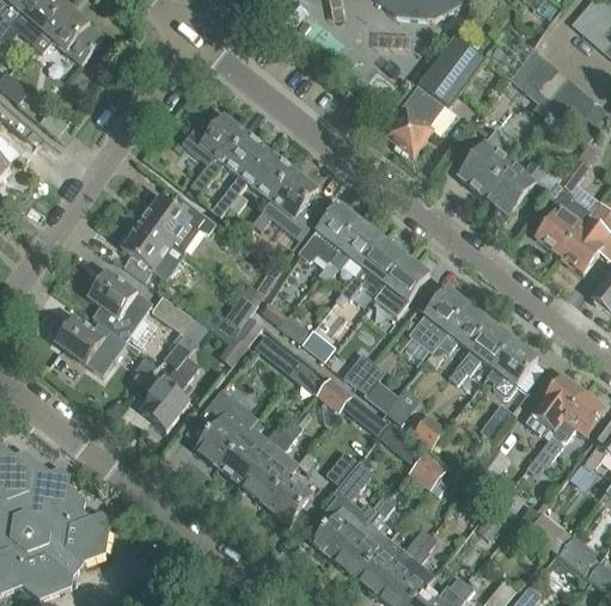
[(0,34),(29,0),(0,0),(0,17),(0,34)]
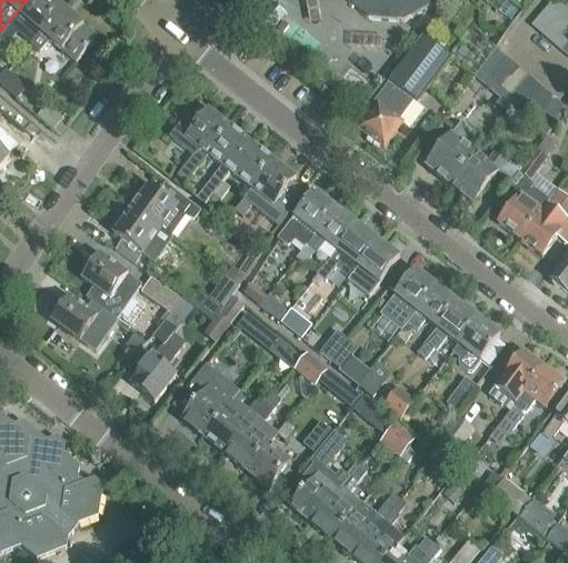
[(39,29),(60,3),(56,0),(27,0),(0,31),(0,41),(2,43),(25,17),(39,29)]
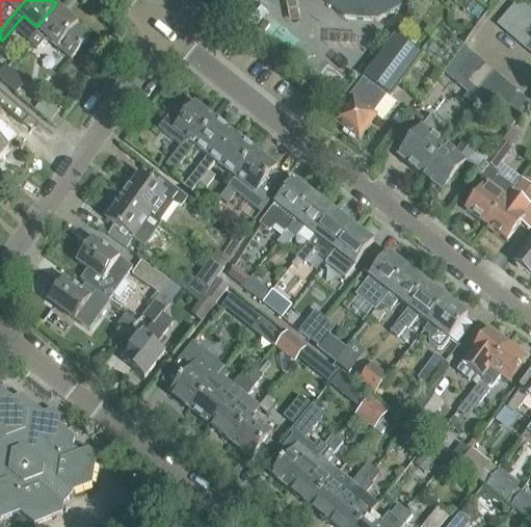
[(325,0),(342,15),(375,19),(405,1),(405,0),(325,0)]
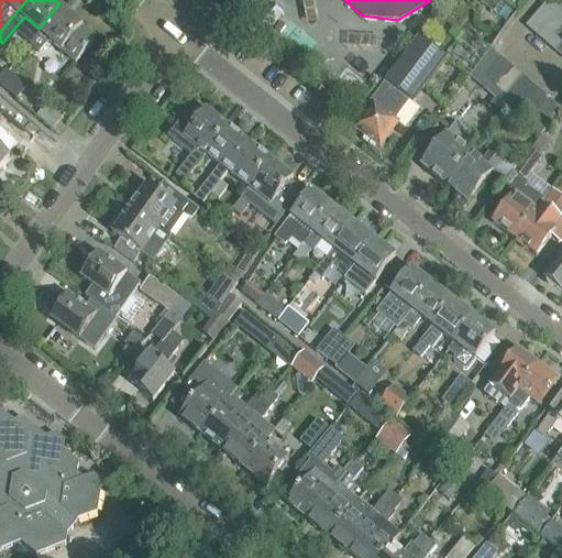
[(546,0),(526,23),(536,32),(559,6),(552,0),(546,0)]
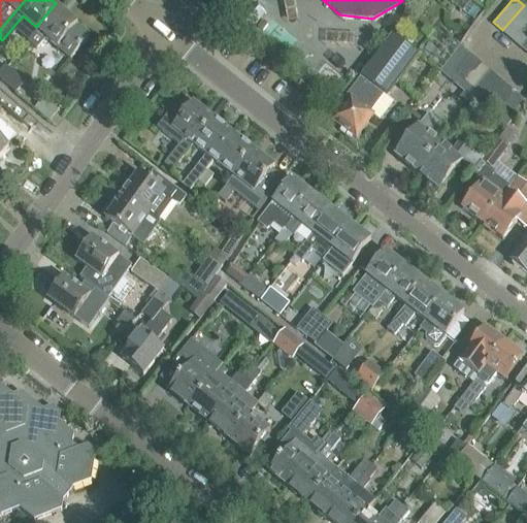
[(56,3),(36,27),(26,39),(32,44),(43,32),(57,43),(69,54),(89,31),(75,21),(76,21),(56,3)]
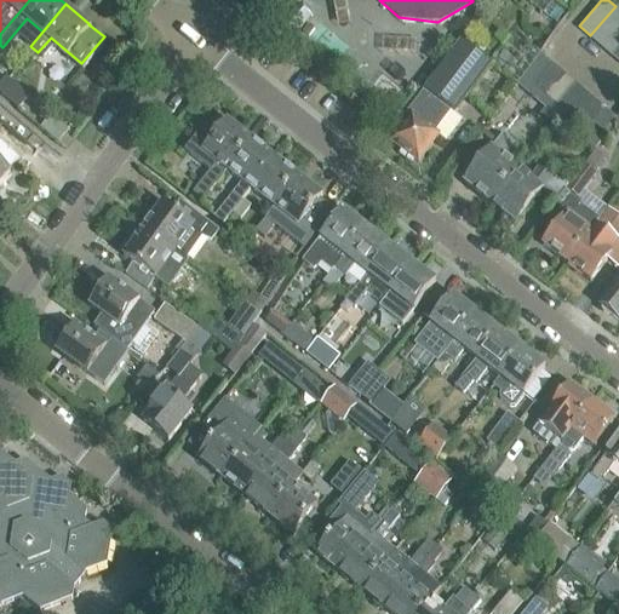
[(288,5),(279,16),(296,29),(304,18),(288,5)]
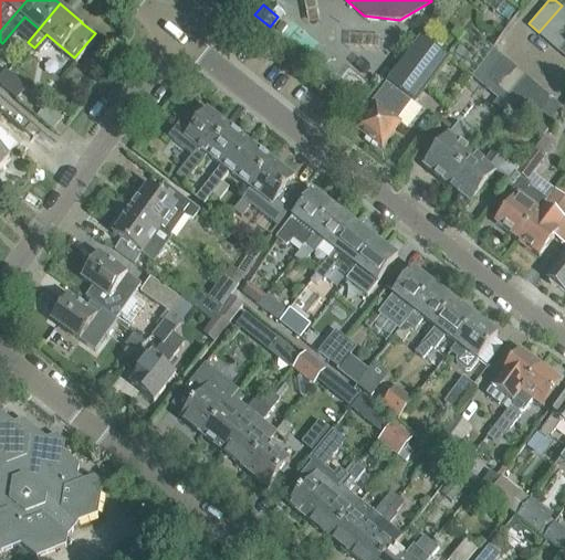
[(548,41),(564,21),(564,8),(562,6),(539,32),(548,41)]
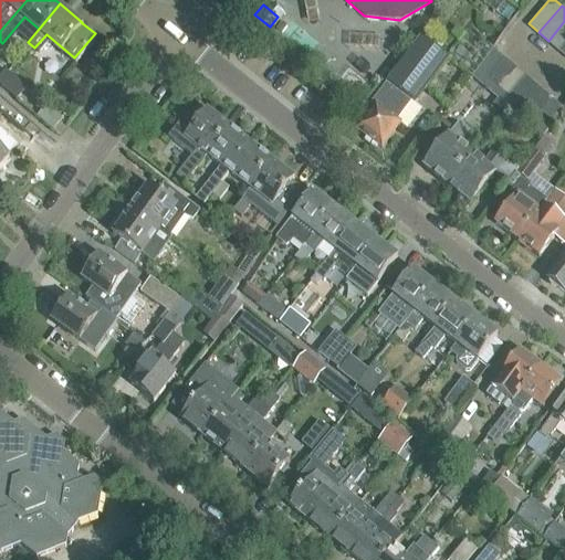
[(432,16),(433,21),(437,24),(442,23),(446,20),(445,14),(441,11),(436,12),(432,16)]
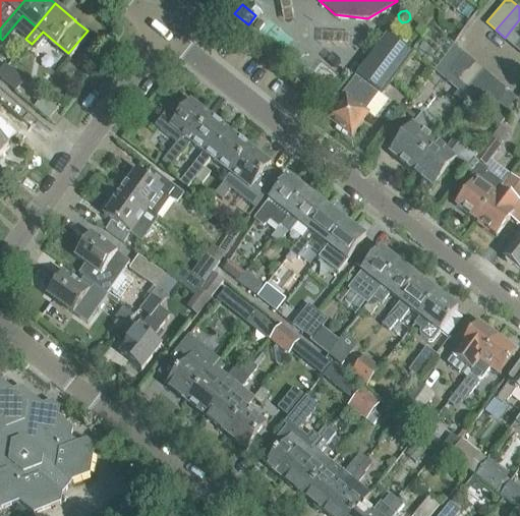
[(519,19),(505,38),(514,46),(519,38),(519,19)]
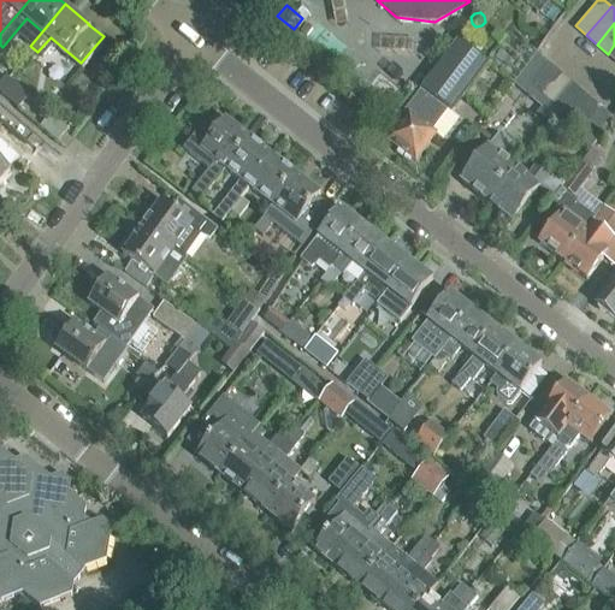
[(420,87),(423,89),(386,137),(413,158),(433,130),(430,128),(445,107),(449,110),(486,60),(457,37),(420,87)]
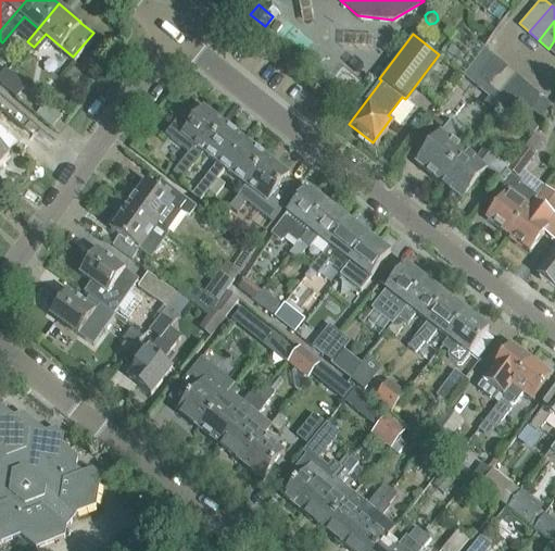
[(495,55),(483,46),(464,73),(475,83),(479,76),(495,55)]
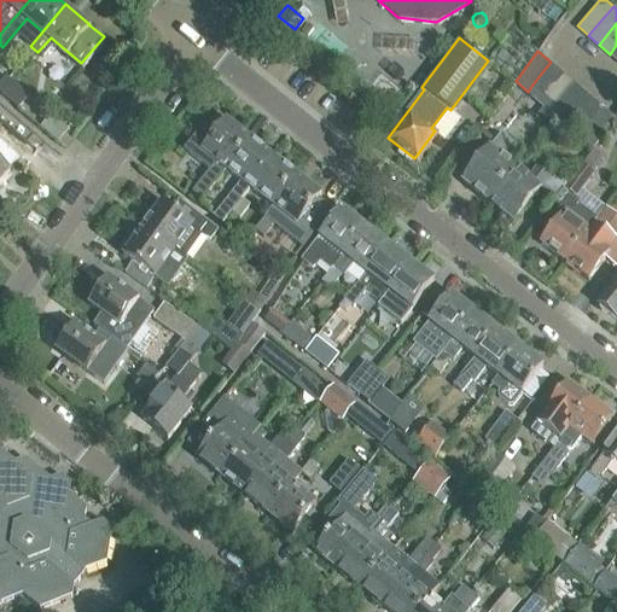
[(560,70),(551,62),(533,85),(543,93),(560,70)]
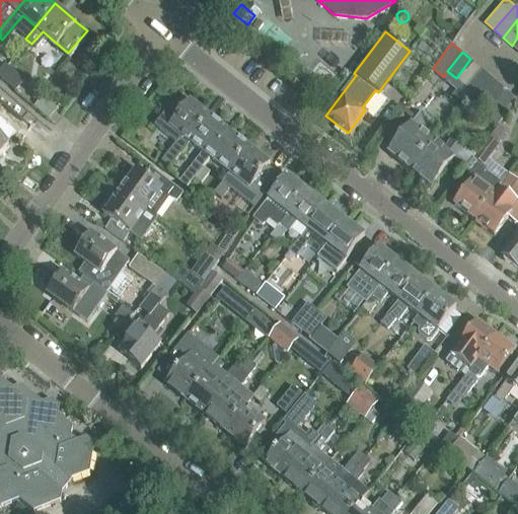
[(479,67),(470,59),(456,78),(465,86),(479,67)]
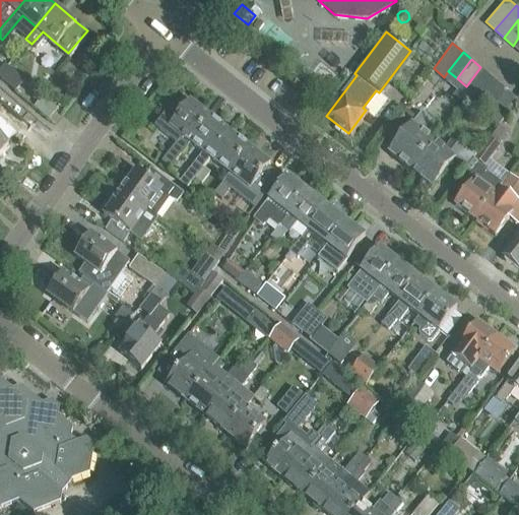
[(4,62),(0,67),(0,75),(15,88),(22,78),(4,62)]
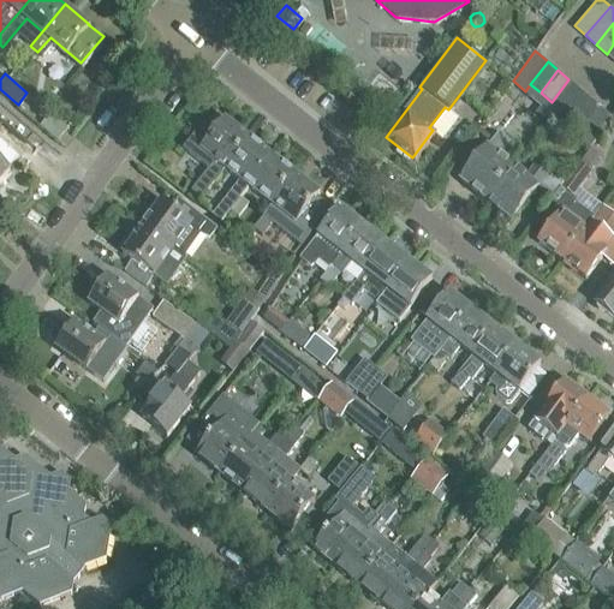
[(579,88),(568,79),(552,102),(562,111),(579,88)]
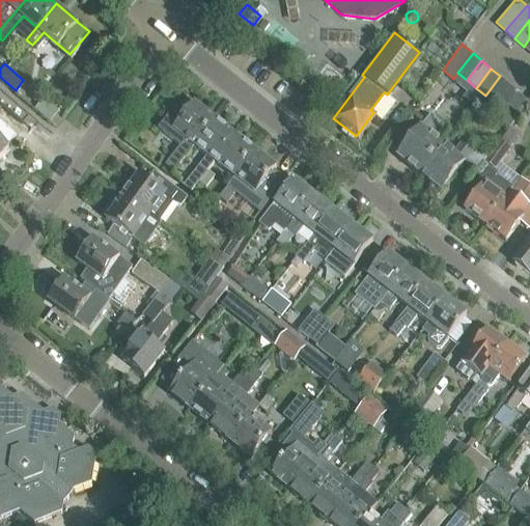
[(467,80),(457,73),(453,79),(466,89),(471,83),(467,80)]
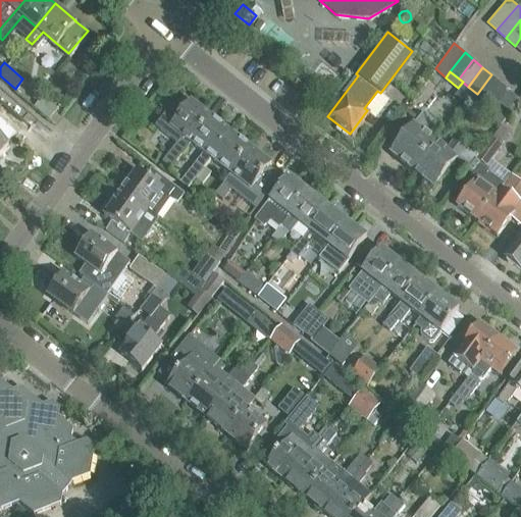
[(477,94),(486,102),(501,83),(491,74),(477,94)]
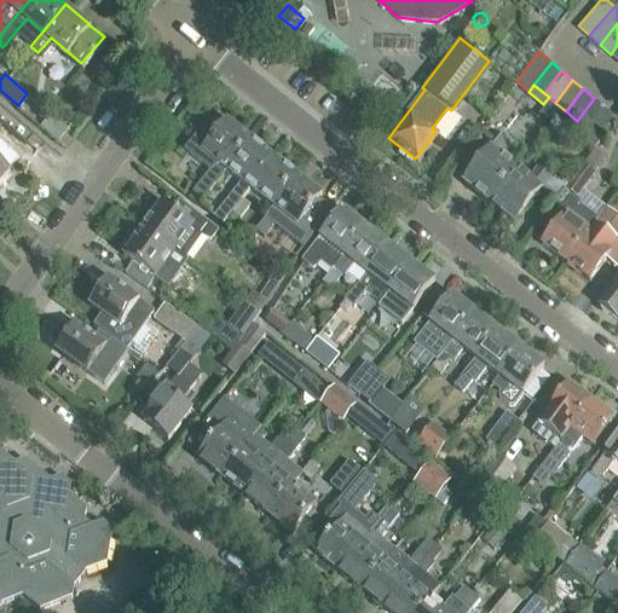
[(577,121),(587,128),(604,107),(594,98),(577,121)]
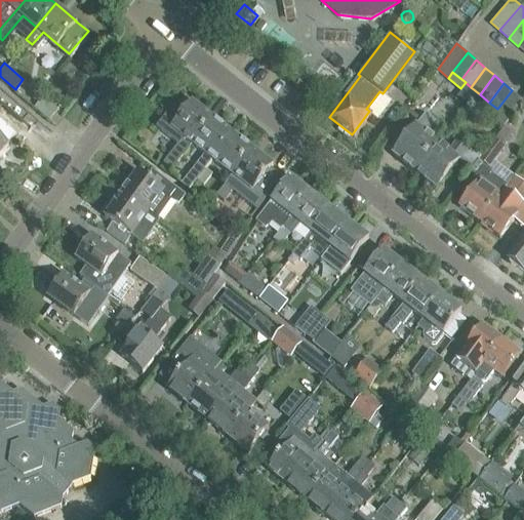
[(502,124),(521,98),(512,90),(497,109),(492,116),(502,124)]
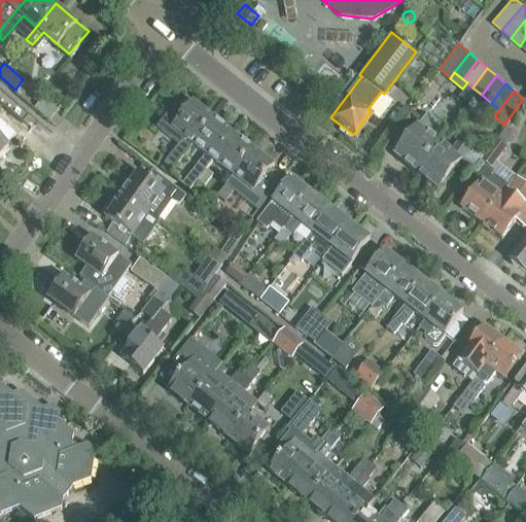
[(171,167),(191,140),(212,114),(191,99),(184,107),(174,100),(154,124),(155,125),(156,125),(177,140),(163,160),(171,167)]
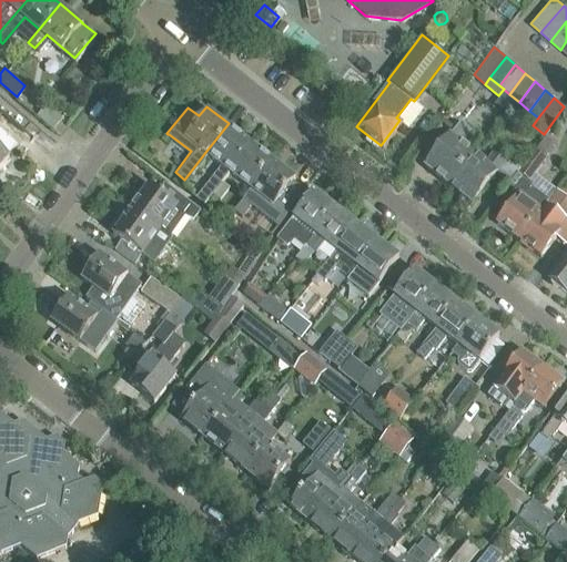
[(424,165),(447,183),(472,152),(459,142),(469,129),(459,120),(424,165)]
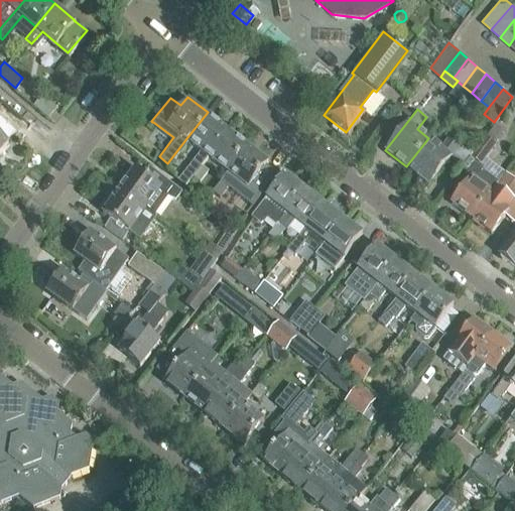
[(208,152),(227,127),(208,112),(187,137),(198,145),(189,156),(199,163),(208,152)]
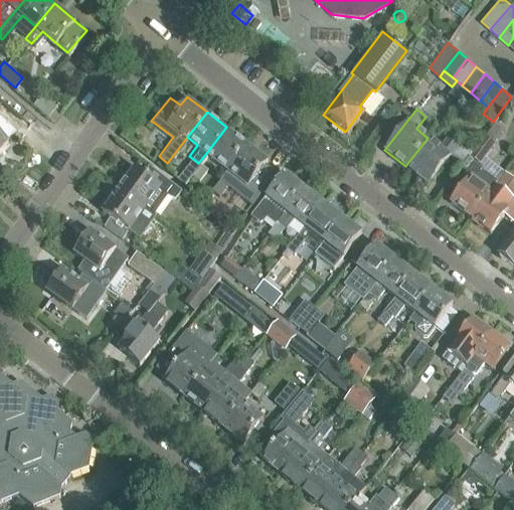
[(494,123),(485,135),(492,141),(502,128),(494,123)]
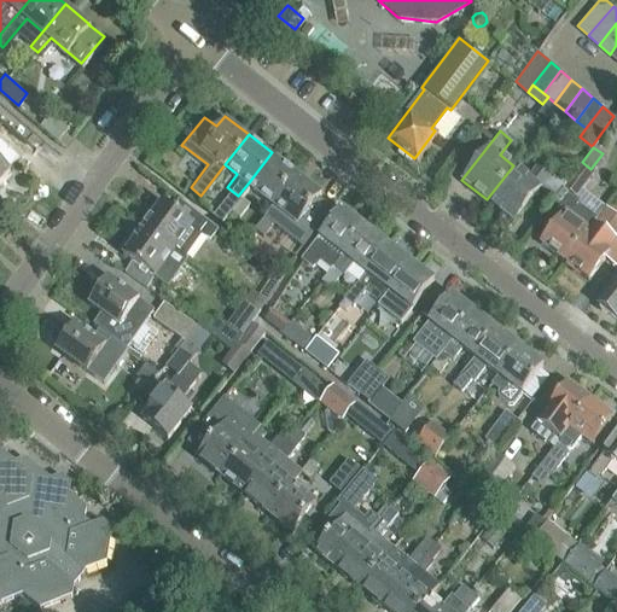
[(296,172),(272,152),(249,182),(272,200),(296,172)]
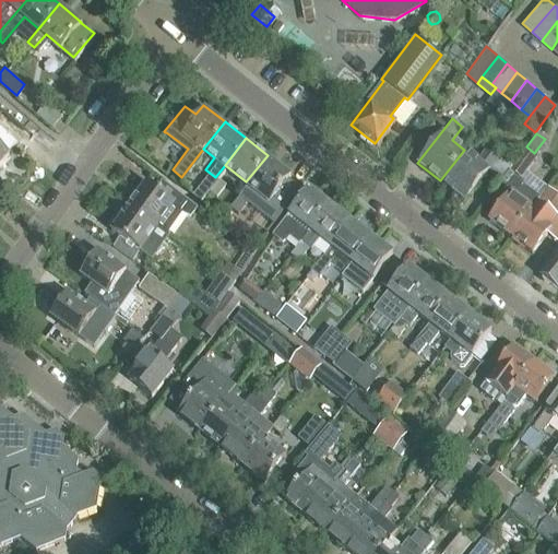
[(464,150),(440,180),(463,199),(498,155),(487,146),(476,160),(464,150)]
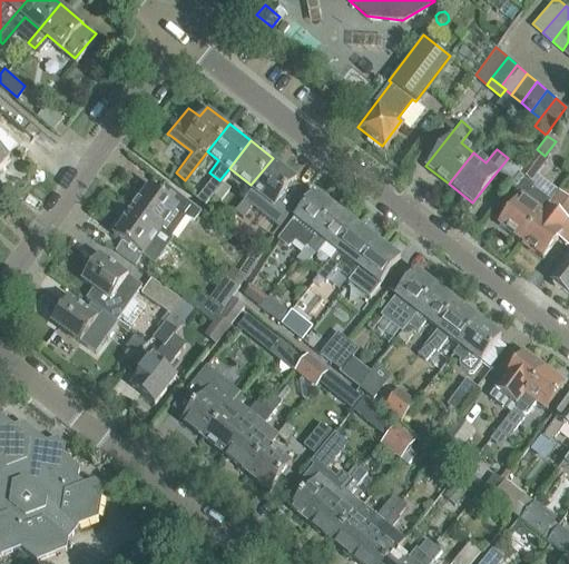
[(526,176),(531,179),(536,172),(547,157),(545,156),(537,149),(520,171),(526,176)]
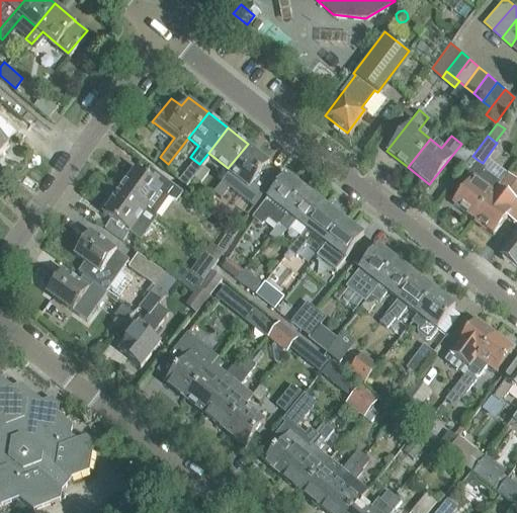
[(248,184),(268,159),(248,144),(228,168),(210,190),(217,194),(234,173),(248,184)]
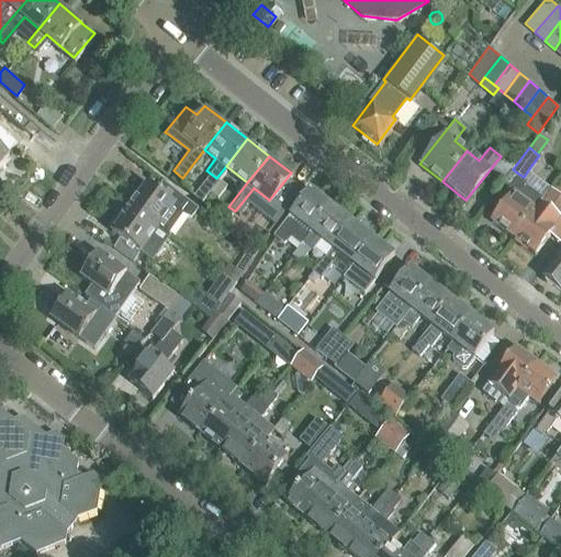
[(491,219),(513,236),(531,210),(539,200),(541,198),(549,187),(528,170),(524,177),(518,174),(516,177),(503,193),(507,197),(491,219)]
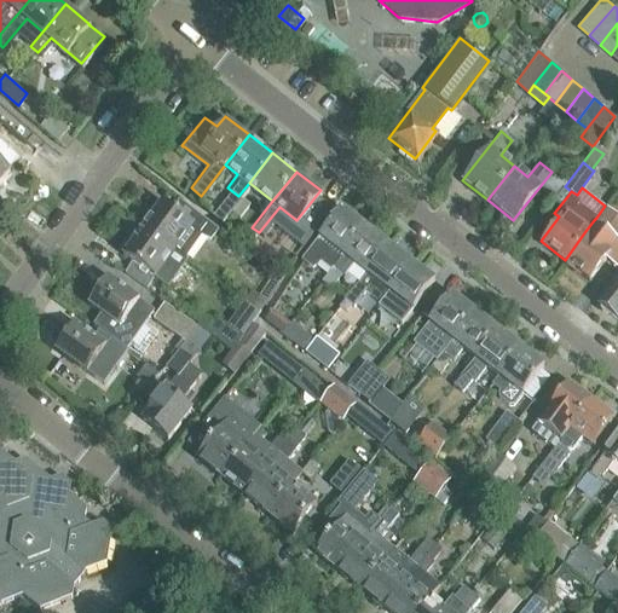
[(238,196),(229,209),(235,215),(246,201),(238,196)]
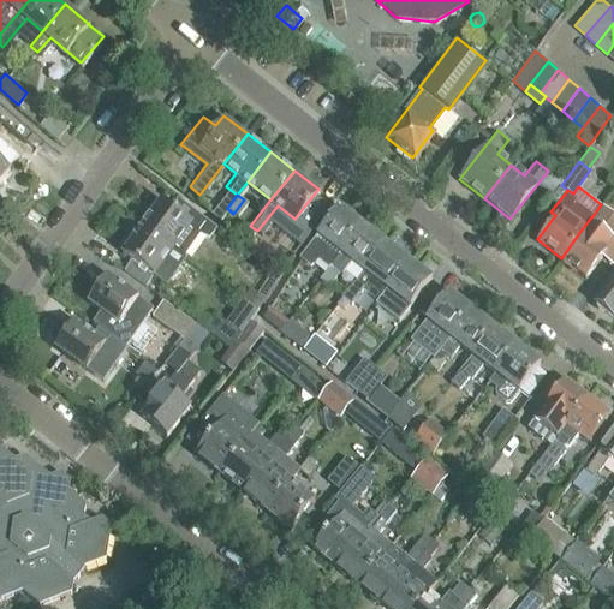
[(215,224),(195,207),(179,196),(172,206),(159,196),(141,224),(180,251),(196,228),(208,233),(215,224)]
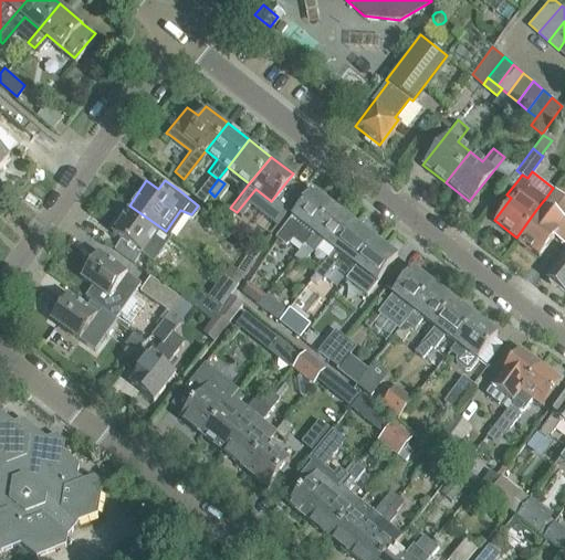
[(191,194),(198,200),(207,190),(199,183),(191,194)]
